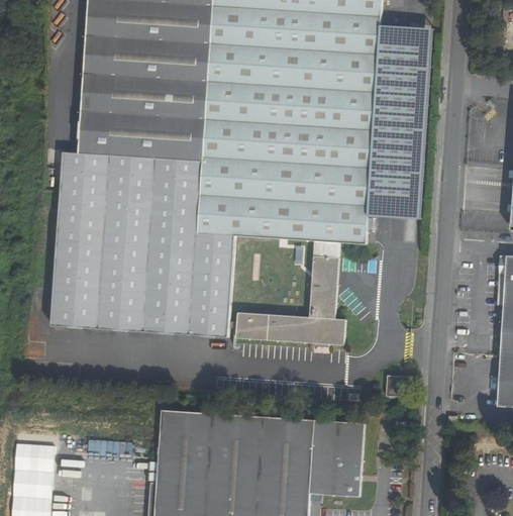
[(52,308),(77,327),(152,332),(225,336),(233,236),(320,241),(319,256),(312,256),(308,317),(237,312),(235,338),(284,341),(342,344),(343,319),(333,319),(337,258),(326,256),(327,242),(363,244),(365,215),(419,218),(432,27),(378,23),(379,0),(86,0),(82,75),(77,152),(61,151),(54,268),(52,308)]
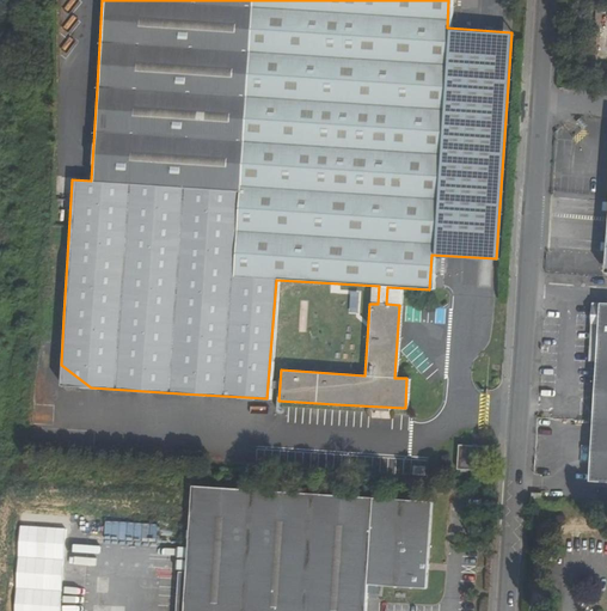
[(606,305),(596,305),(594,350),(587,481),(606,481),(606,305)]
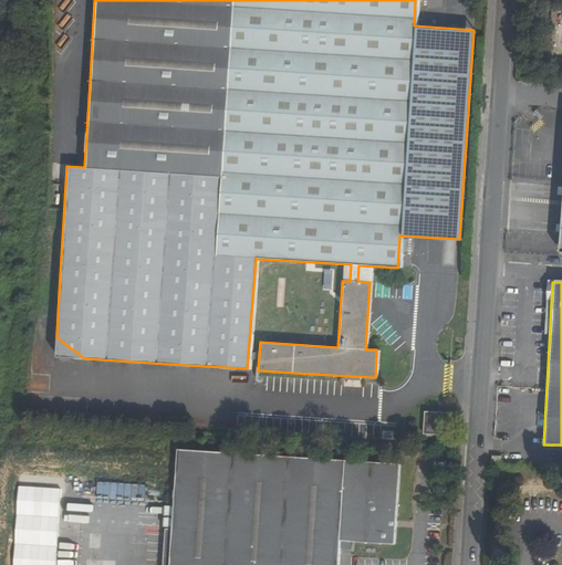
[(446,412),(422,411),(420,433),(445,435),(446,412)]
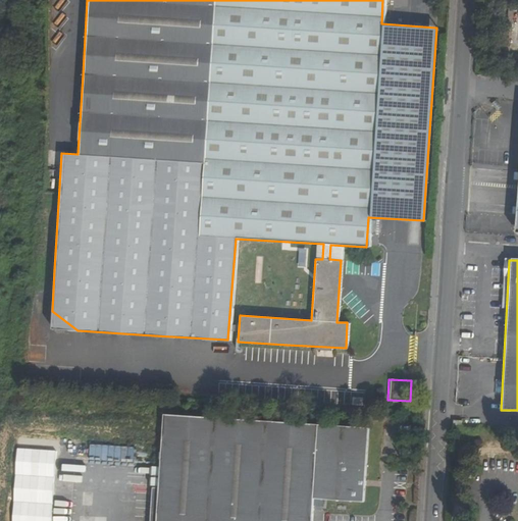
[(360,397),(350,397),(349,404),(360,405),(360,397)]
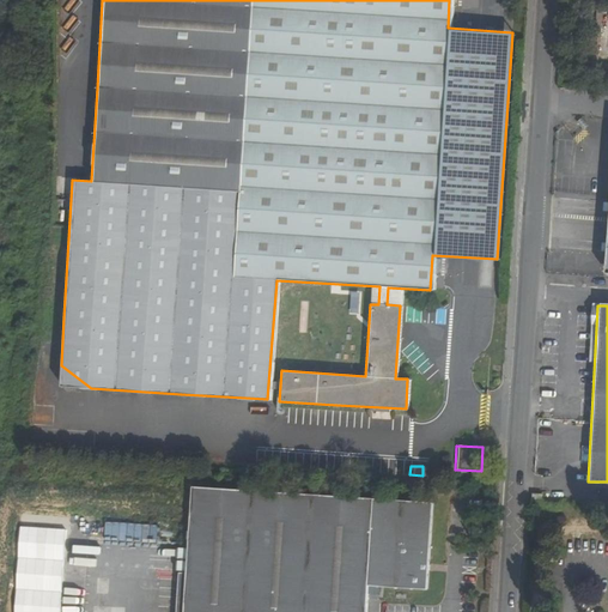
[(362,611),(365,585),(423,589),(429,502),(187,485),(177,611),(362,611)]
